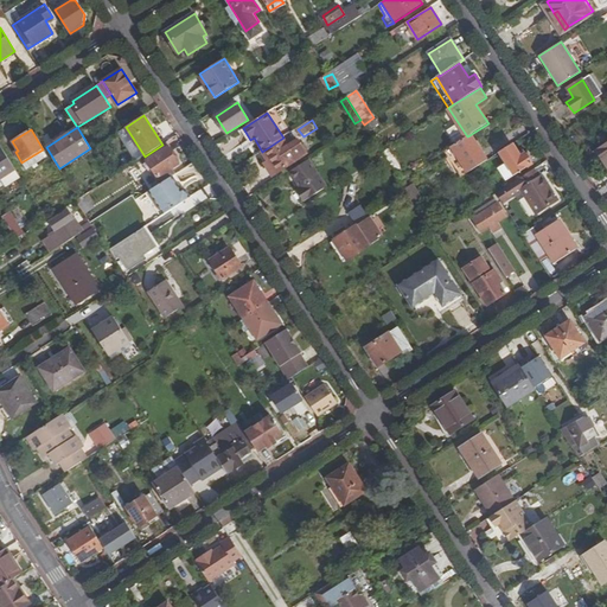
[(449,148),(467,174),(486,161),(470,135),(467,136),(449,148)]
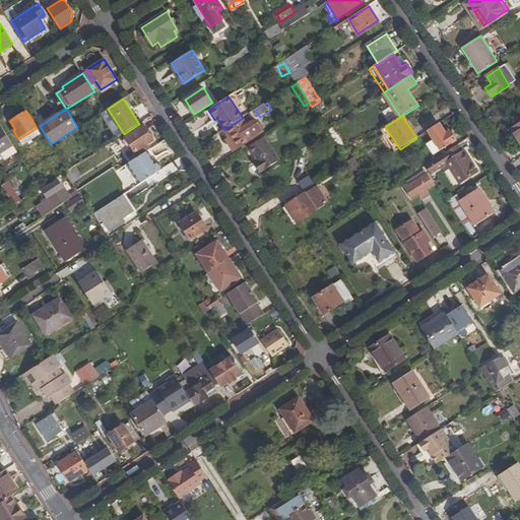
[(248,126),(243,118),(224,130),(237,149),(266,130),(258,119),(248,126)]
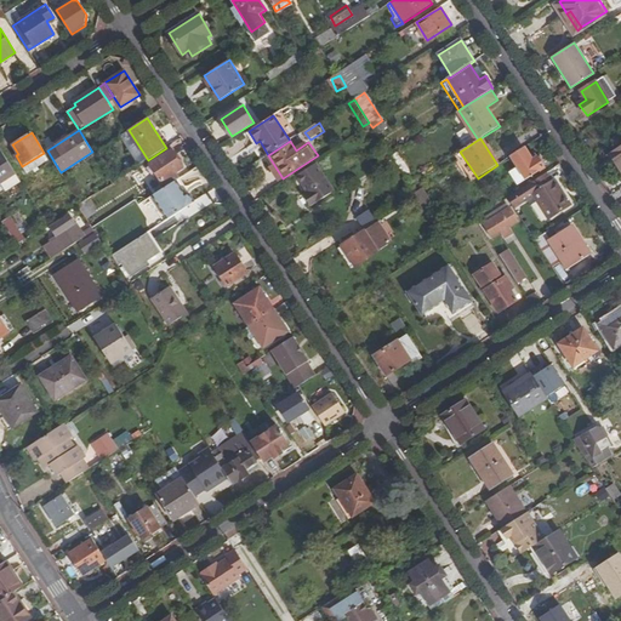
[(620,146),(608,154),(620,174),(620,146)]
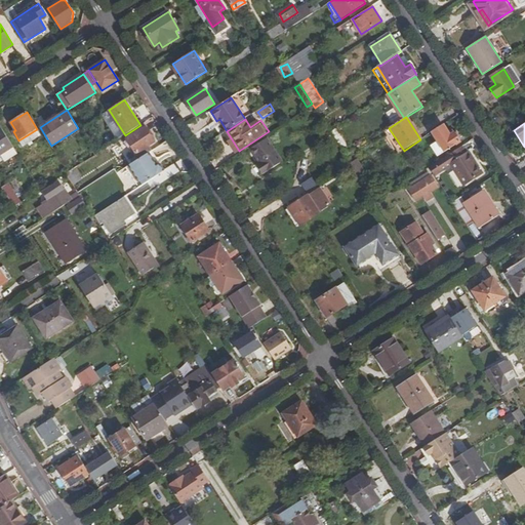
[(450,135),(443,125),(432,132),(438,142),(445,152),(460,143),(454,133),(450,135)]
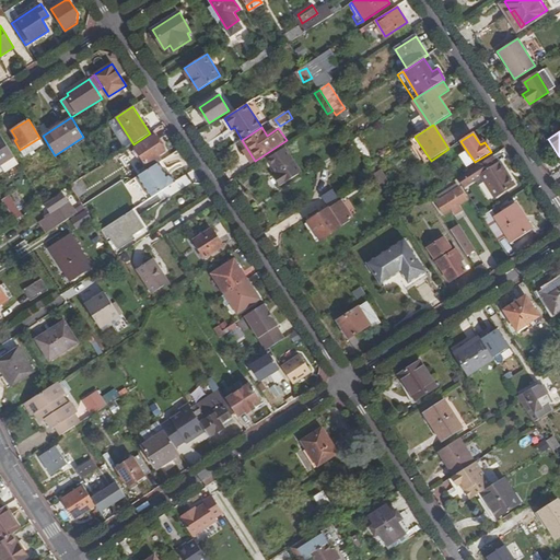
[(14,155),(2,136),(0,137),(0,164),(14,155)]
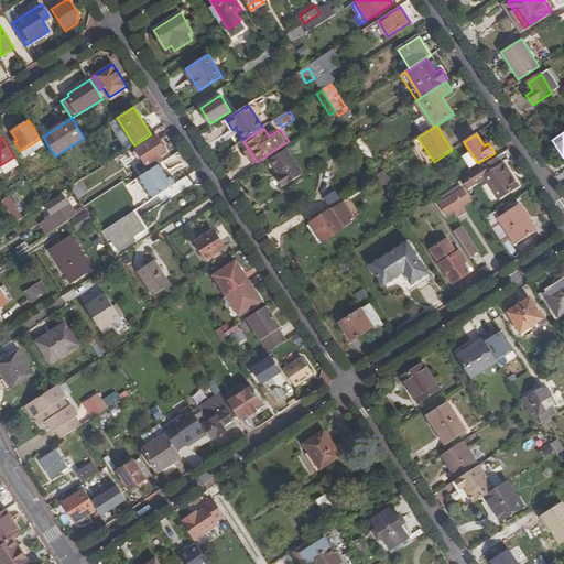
[(137,149),(150,169),(162,161),(160,158),(166,153),(156,137),(137,149)]
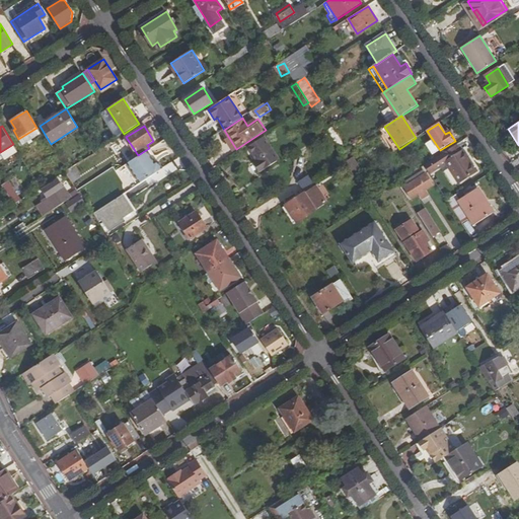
[(335,127),(326,131),(338,148),(346,143),(335,127)]
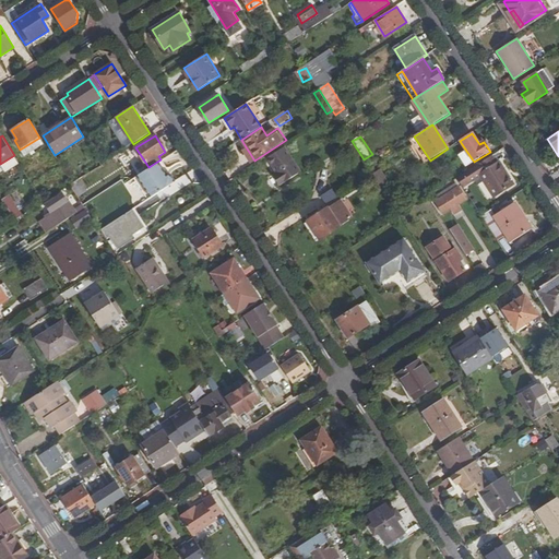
[(359,155),(351,141),(344,145),(353,159),(359,155)]
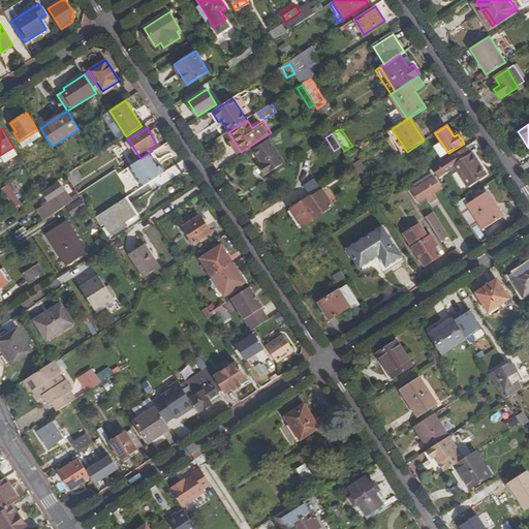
[(258,166),(265,176),(284,163),(270,139),(253,150),(262,163),(258,166)]
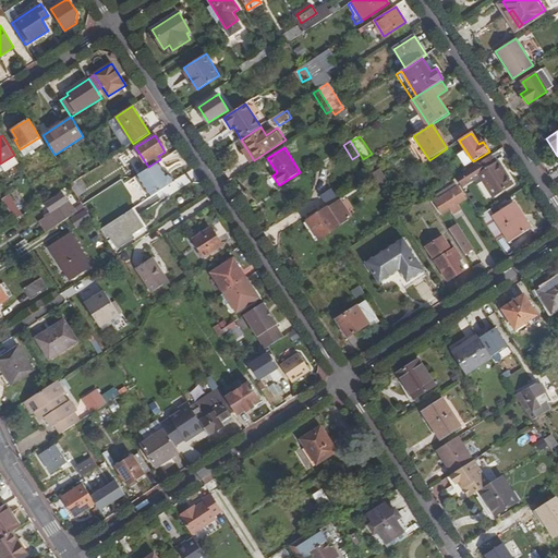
[(98,148),(93,152),(101,165),(106,161),(98,148)]
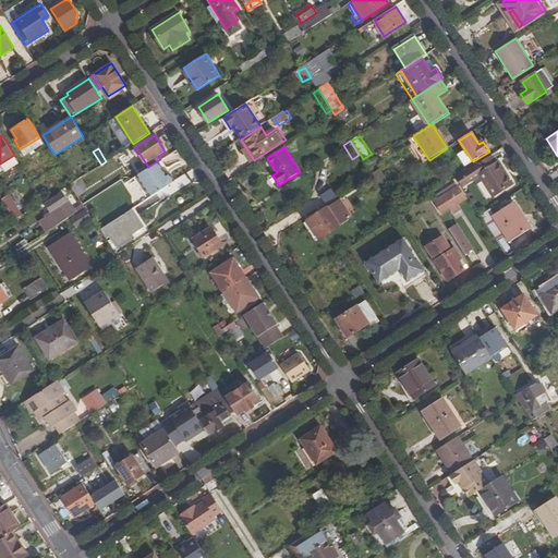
[(466,166),(473,161),(465,150),(460,154),(466,166)]
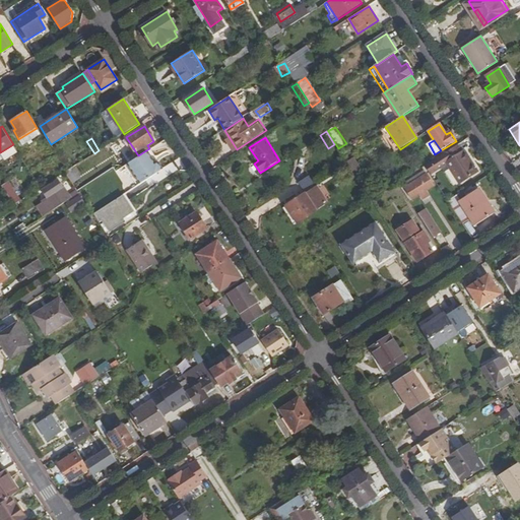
[(349,150),(346,143),(338,148),(341,153),(342,154),(349,150)]
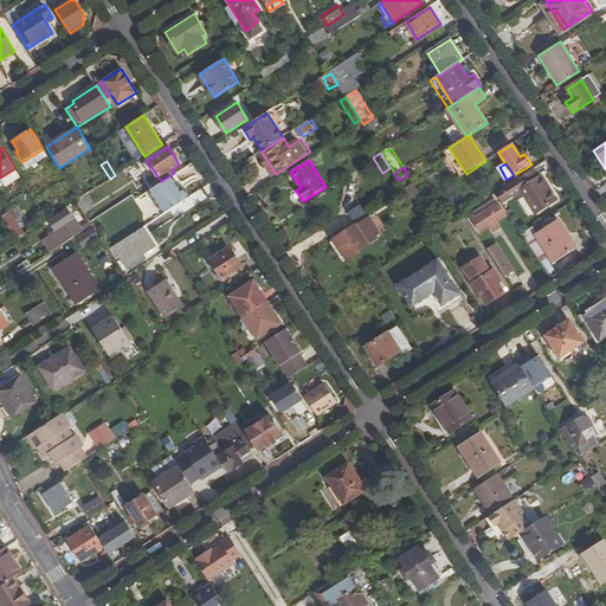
[(15,168),(0,178),(5,186),(20,176),(19,174),(15,168)]
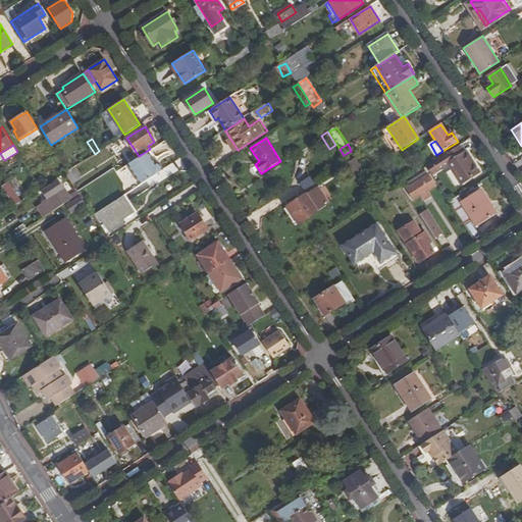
[(466,154),(460,146),(433,162),(438,171),(451,163),(463,184),(480,172),(468,153),(466,154)]
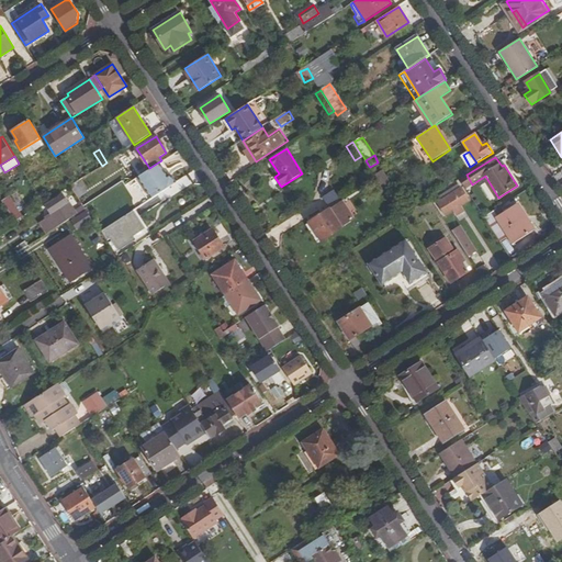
[(163,163),(161,160),(149,168),(150,170),(159,165),(163,163)]
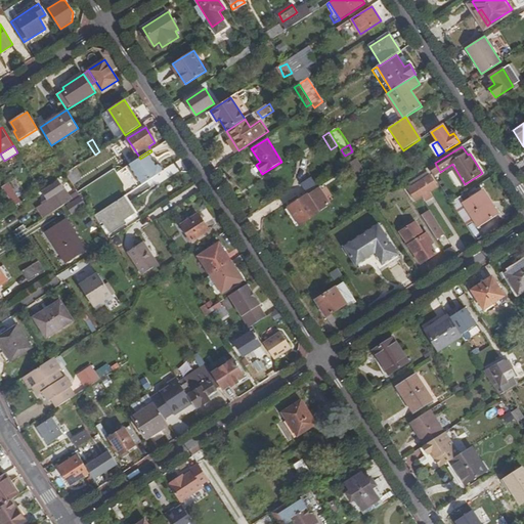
[(128,167),(141,186),(164,171),(160,164),(158,164),(157,165),(148,154),(140,159),(128,167)]
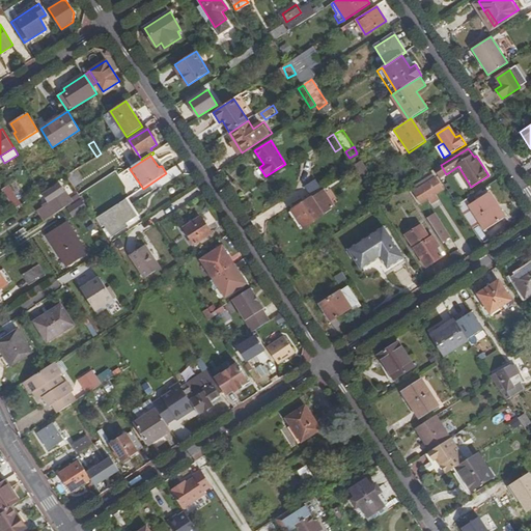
[(363,162),(355,166),(364,180),(371,175),(363,162)]
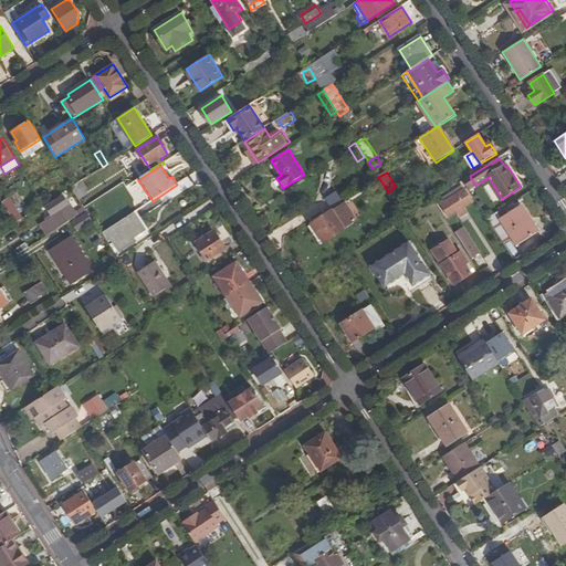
[(469,190),(475,186),(470,176),(463,180),(469,190)]
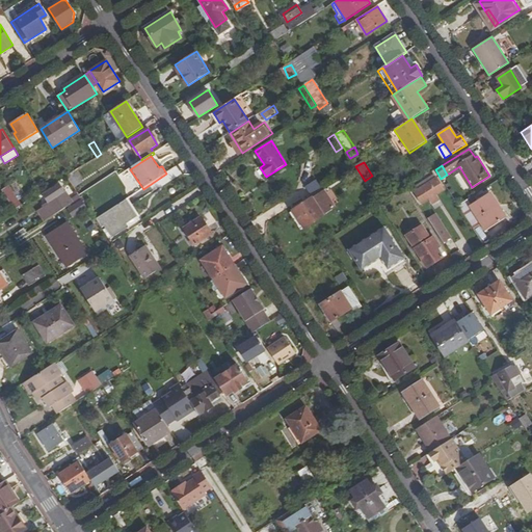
[(444,191),(434,177),(414,190),(423,205),(429,201),(432,206),(440,201),(437,195),(444,191)]
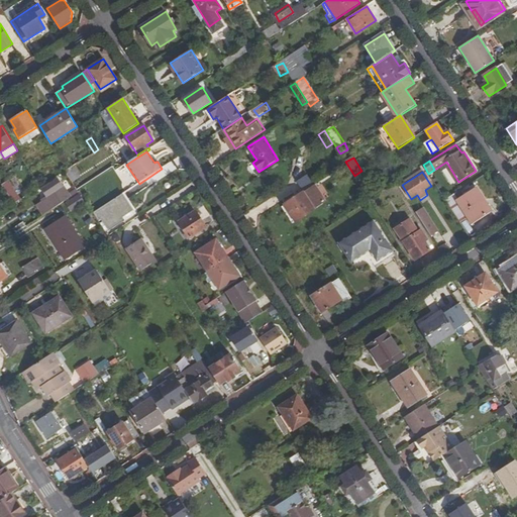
[(15,178),(2,186),(11,199),(23,191),(15,178)]
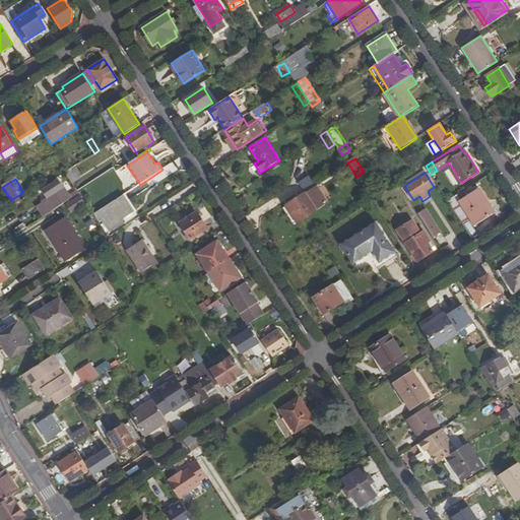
[(54,210),(67,201),(65,198),(70,195),(65,187),(61,180),(46,189),(51,198),(43,203),(49,213),(54,210)]
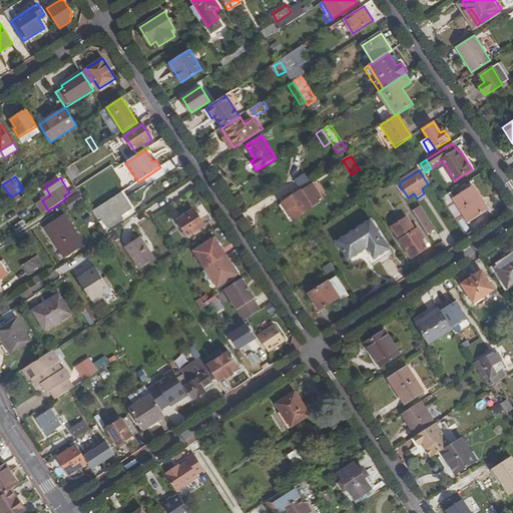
[(323,200),(313,183),(283,203),(294,220),(323,200)]
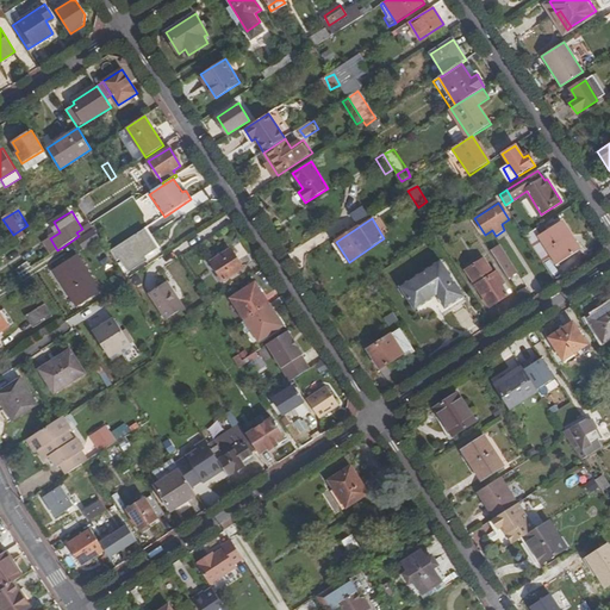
[(580,251),(561,225),(542,238),(559,266),(580,251)]
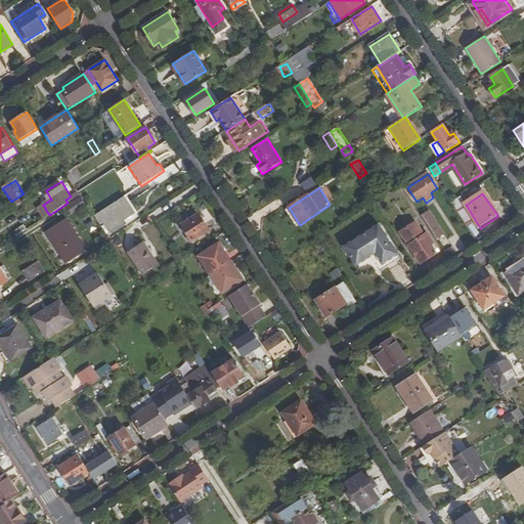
[(134,212),(125,197),(95,216),(99,222),(103,219),(112,232),(125,224),(123,220),(134,212)]
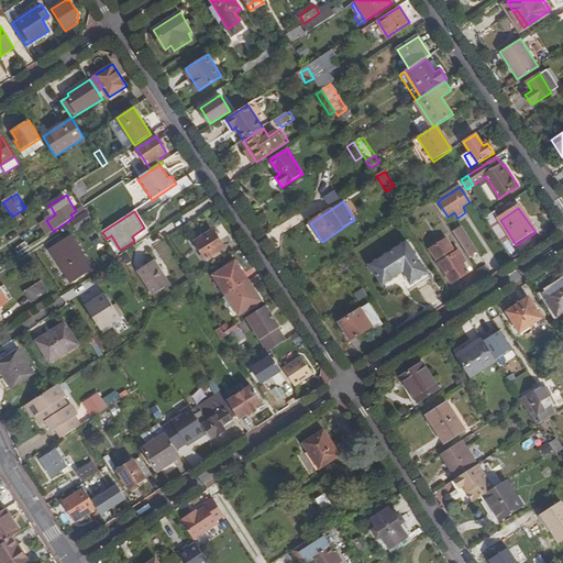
[(459,229),(453,232),(468,256),(477,252),(464,231),(459,229)]
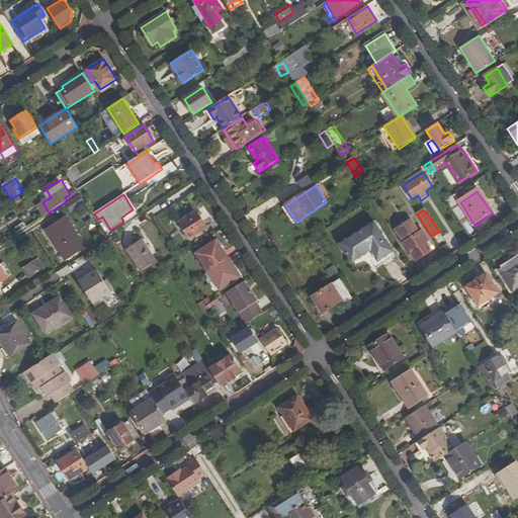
[(190,239),(206,229),(196,212),(180,223),(190,239)]
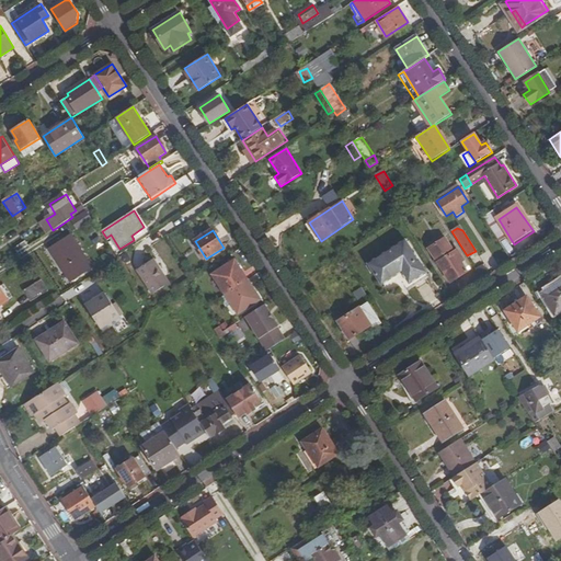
[(99,247),(106,242),(100,233),(93,238),(99,247)]
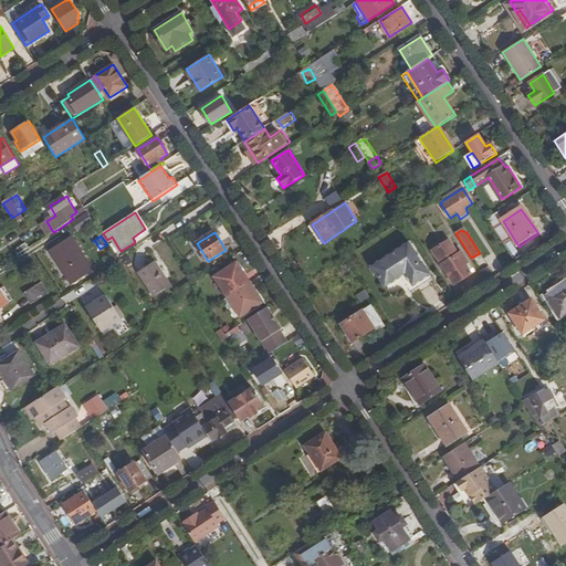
[(93,271),(72,237),(50,250),(53,257),(58,253),(62,260),(58,263),(71,284),(93,271)]
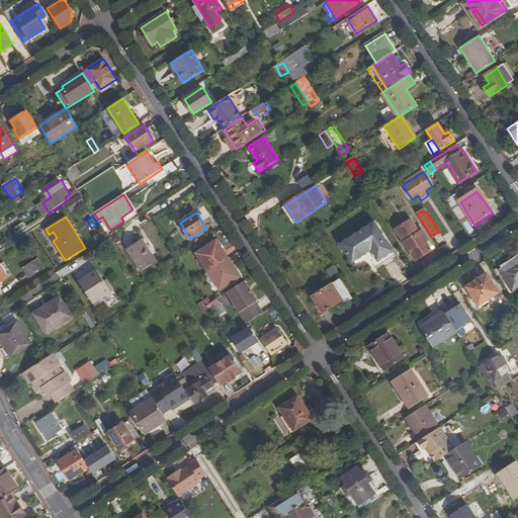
[(405,242),(417,260),(430,251),(425,243),(428,241),(421,231),(419,233),(411,221),(398,230),(405,242)]
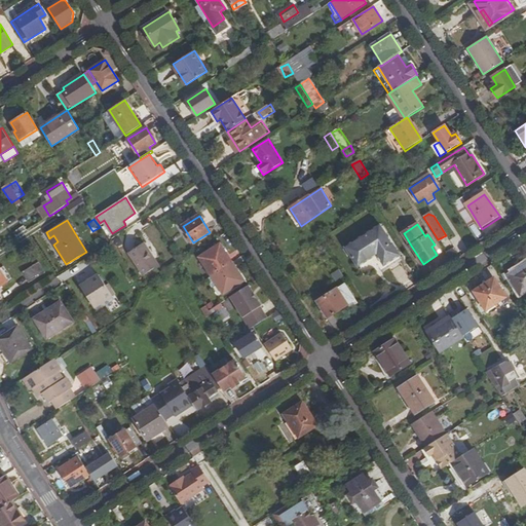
[(401,257),(381,226),(346,248),(360,267),(377,256),(384,267),(401,257)]
